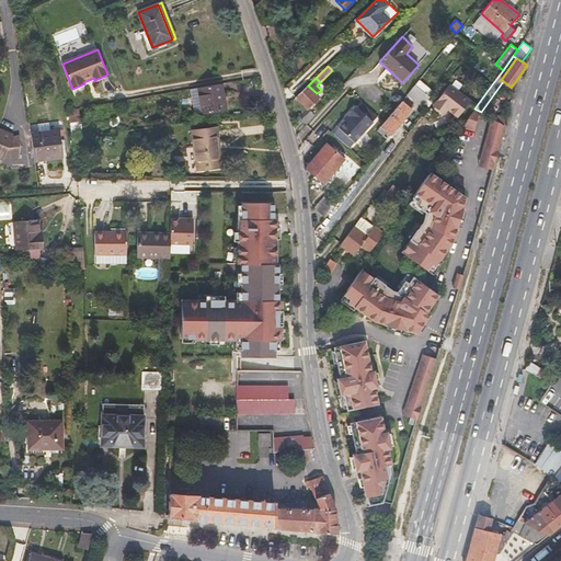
[(470,101),(447,82),(431,103),(444,113),(447,110),(458,117),(470,101)]
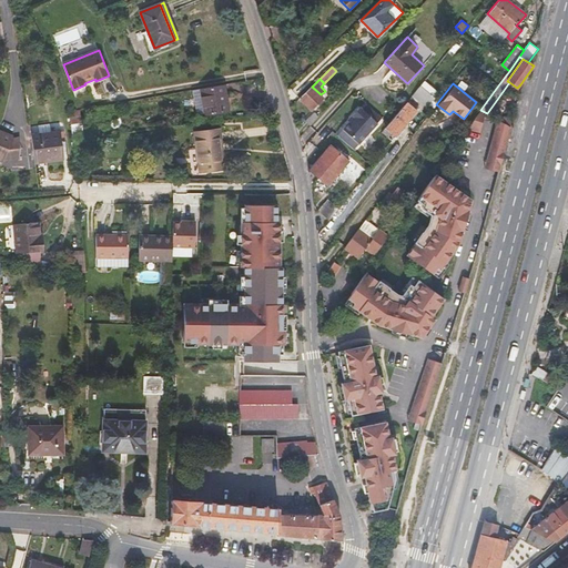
[(230,111),(224,84),(194,90),(192,90),(196,117),(230,111)]
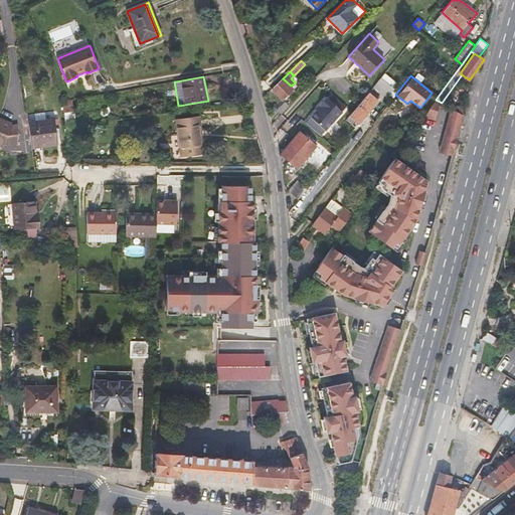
[(283,101),(294,89),(291,86),(283,78),(272,89),(283,101)]
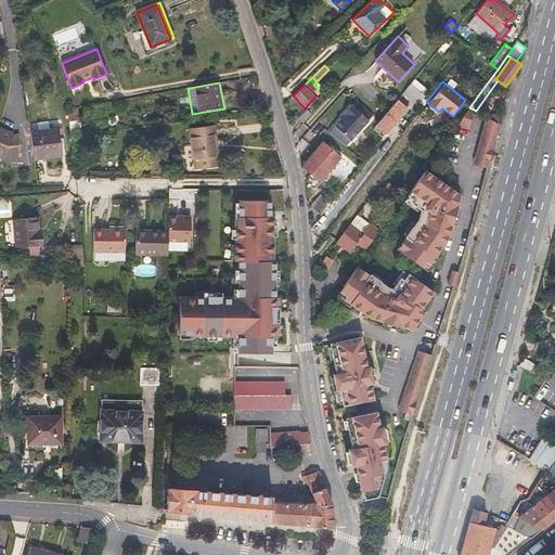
[(410,85),(403,92),(416,104),(423,95),(410,85)]
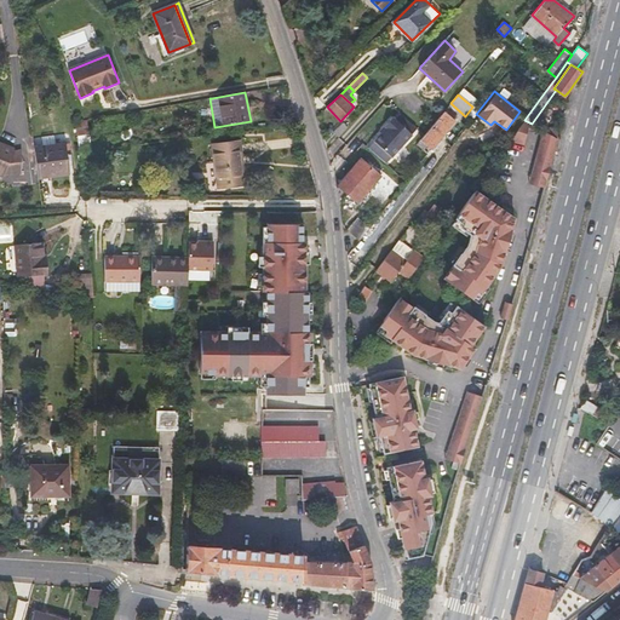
[(432,151),(458,120),(446,110),(424,136),(417,144),(424,150),(426,147),(432,151)]
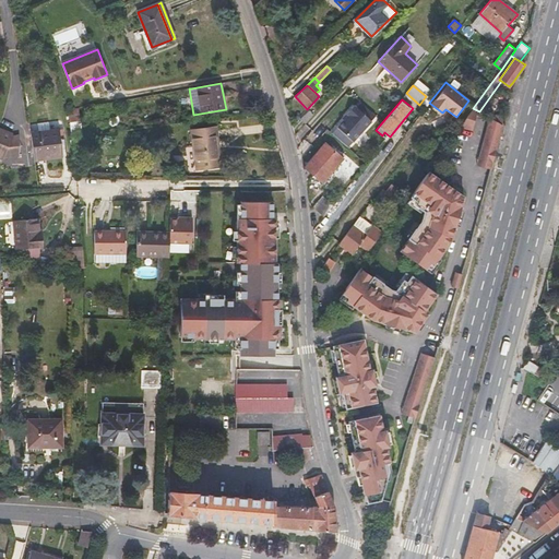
[(353,142),(371,121),(355,106),(346,115),(348,116),(344,120),(337,128),(353,142)]
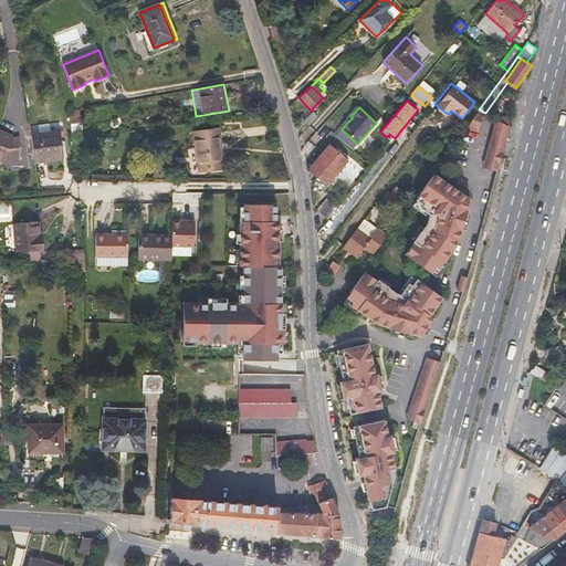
[(70,124),(82,123),(80,109),(67,111),(70,124)]
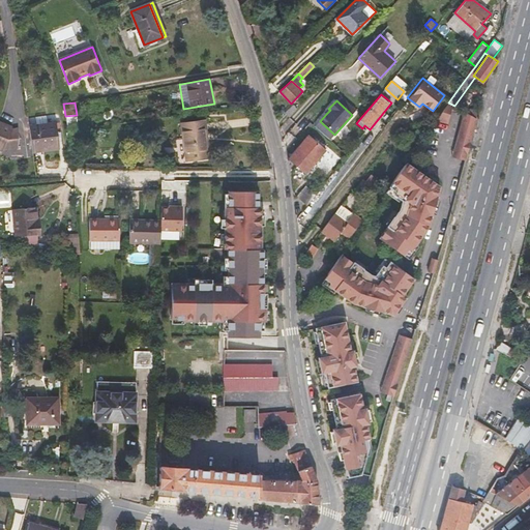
[(436,121),(449,123),(454,106),(448,102),(436,121)]
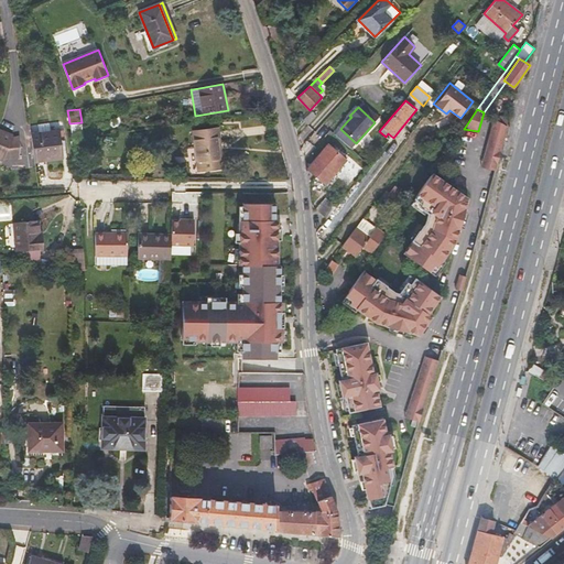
[(307,125),(316,116),(312,111),(303,120),(307,125)]
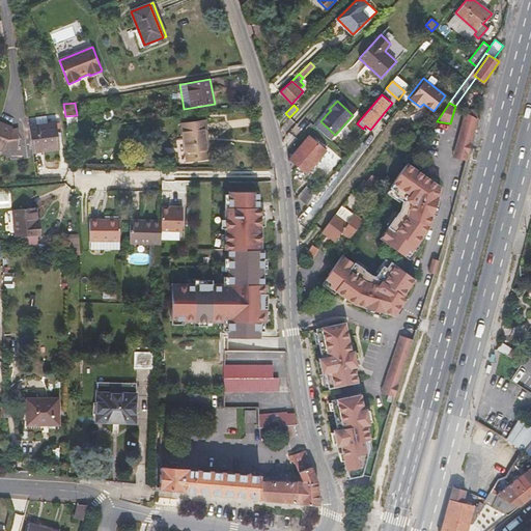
[(453,157),(467,160),(475,128),(477,118),(465,111),(453,157)]
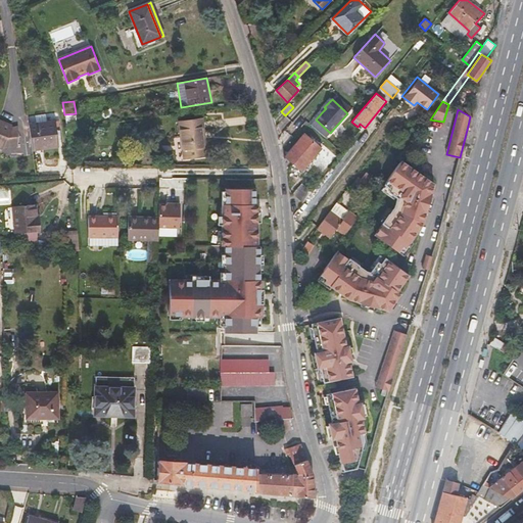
[(78,127),(76,113),(64,114),(66,128),(78,127)]
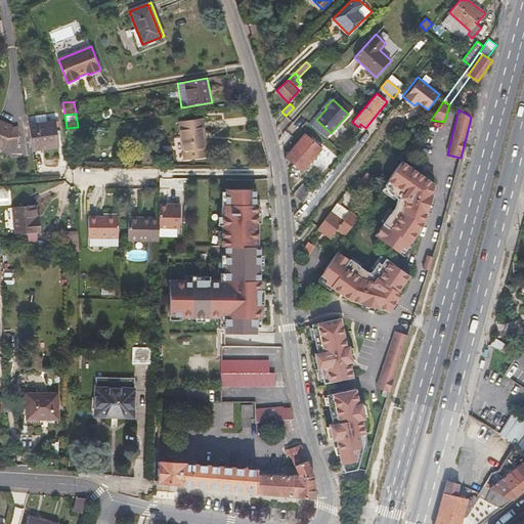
[(208,156),(203,119),(179,122),(184,159),(208,156)]
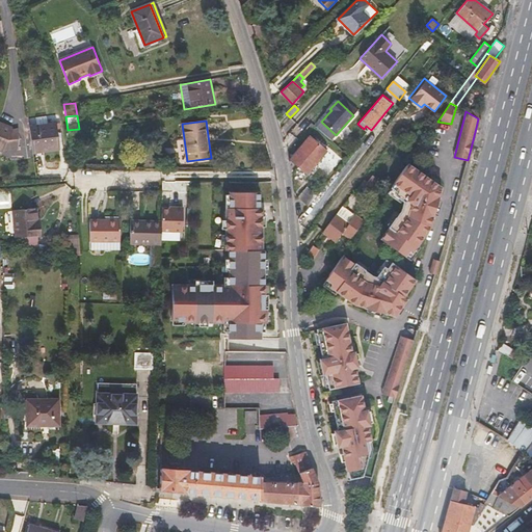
[(0,122),(0,150),(2,152),(19,151),(19,129),(11,130),(12,128),(0,122)]
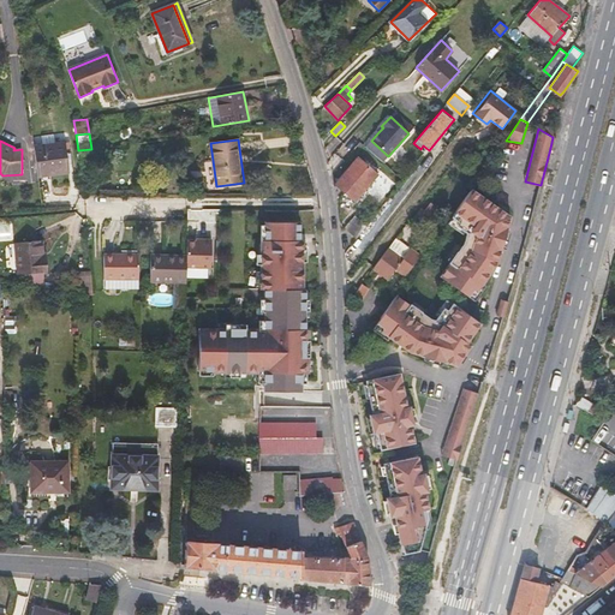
[(70,172),(66,142),(34,145),(37,177),(70,172)]
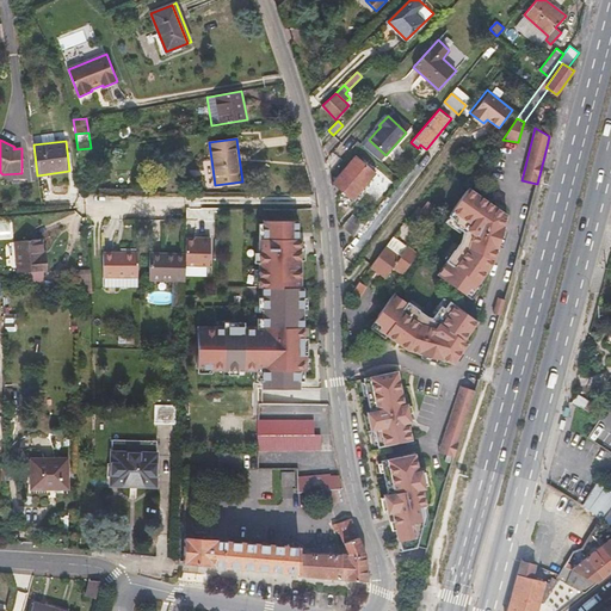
[(474,156),(464,148),(460,154),(470,162),(474,156)]
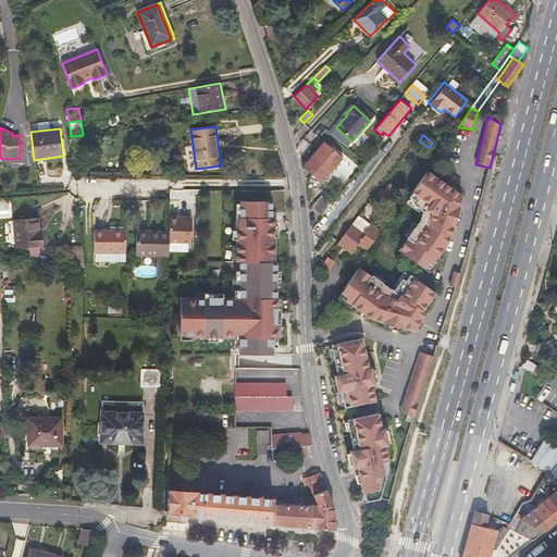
[(321,182),(343,158),(324,143),(304,166),(312,174),(321,182)]
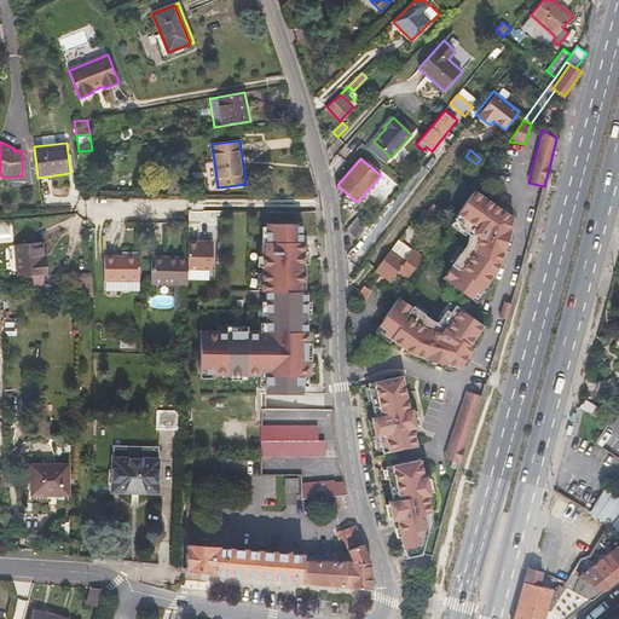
[(491,204),(473,191),(453,219),(461,224),(458,227),(469,236),(467,246),(460,255),(452,265),(452,266),(443,279),(470,299),(475,293),(479,295),(499,265),(502,255),(503,255),(508,236),(510,230),(509,230),(513,219),(509,217),(491,204)]
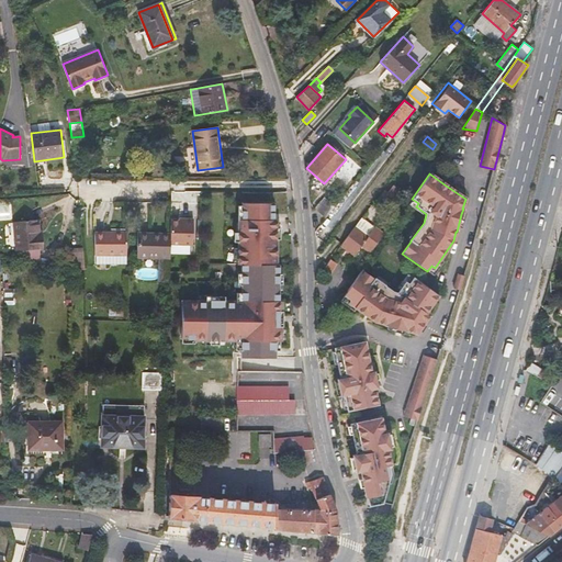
[(390,205),(401,191),(393,186),(383,199),(390,205)]
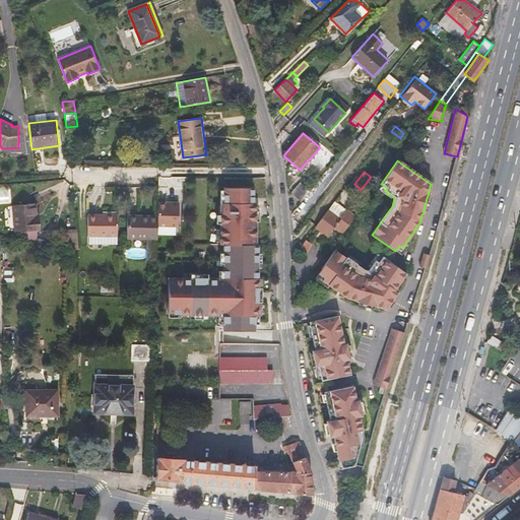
[(300,182),(290,193),(301,202),(310,190),(300,182)]
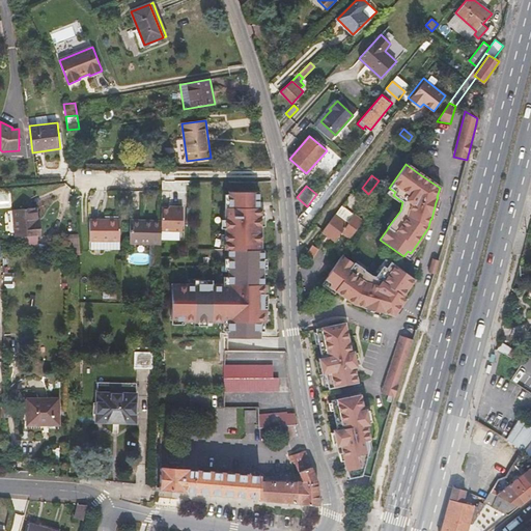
[(226,247),(263,248),(263,243),(263,220),(263,216),(263,197),(263,191),(226,190),(226,222),(226,247)]
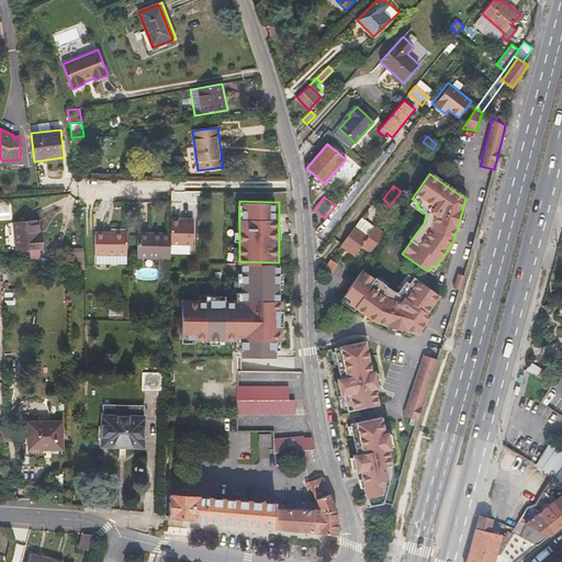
[(186,221),(171,221),(171,233),(170,235),(170,244),(193,245),(193,220),(186,218),(186,221)]
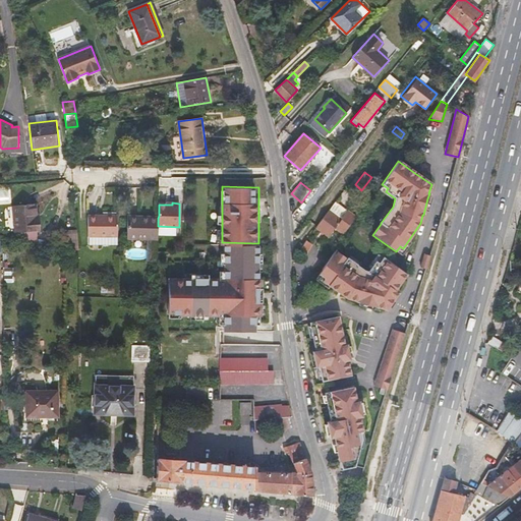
[(335,203),(329,211),(341,220),(347,212),(335,203)]
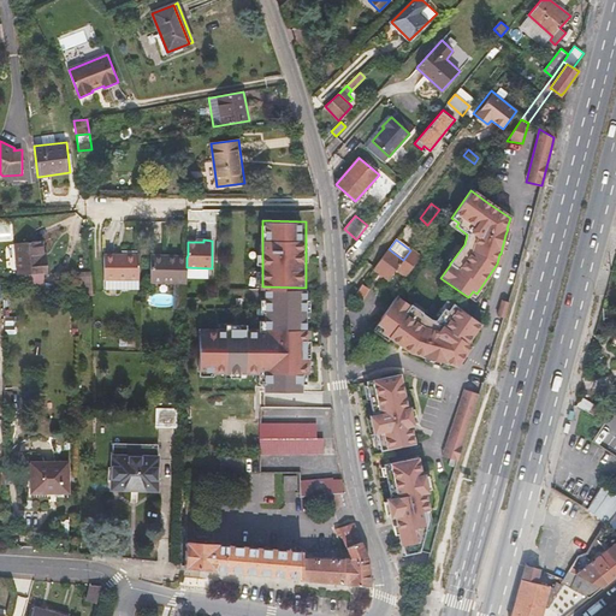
[(43,258),(43,241),(15,243),(17,274),(47,274),(47,256),(43,258)]
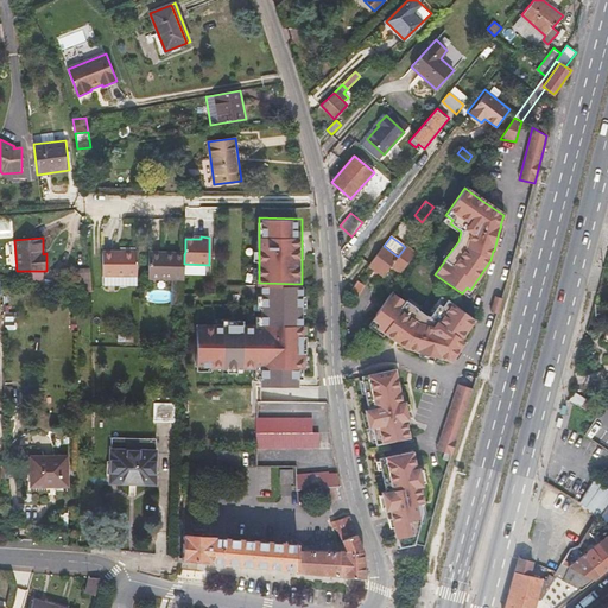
[(405,247),(398,257),(384,246),(368,266),(384,277),(391,266),(400,273),(416,253),(406,246),(405,247)]
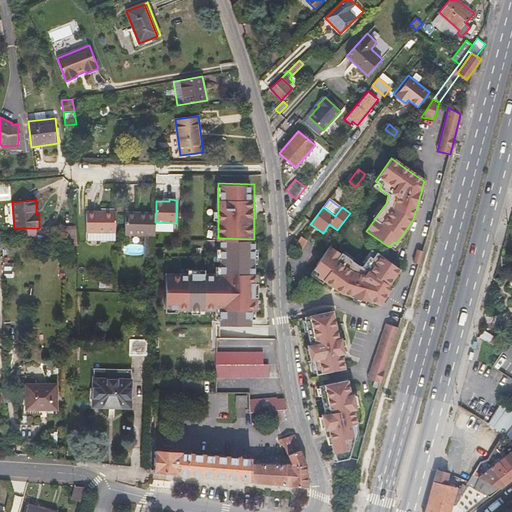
[(115,240),(115,211),(99,211),(99,213),(86,213),(86,233),(87,233),(87,240),(115,240)]
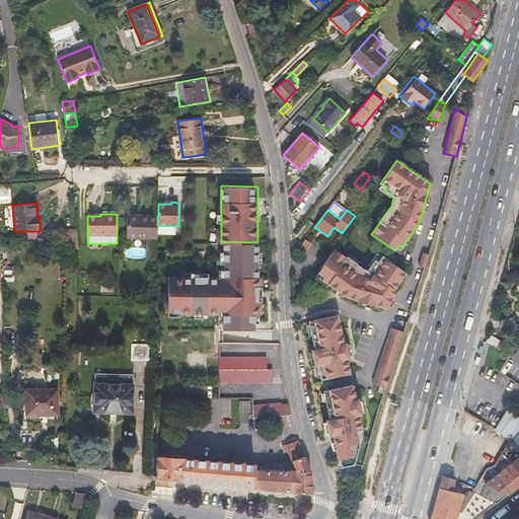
[(157,225),(157,217),(139,217),(139,215),(127,215),(127,238),(157,238),(157,225)]
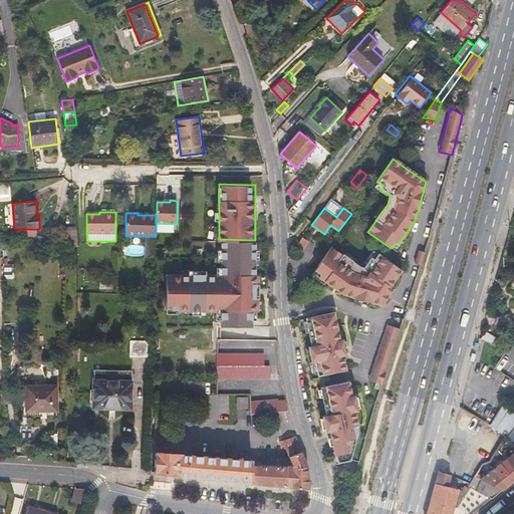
[(78,246),(76,230),(67,231),(67,245),(78,246)]
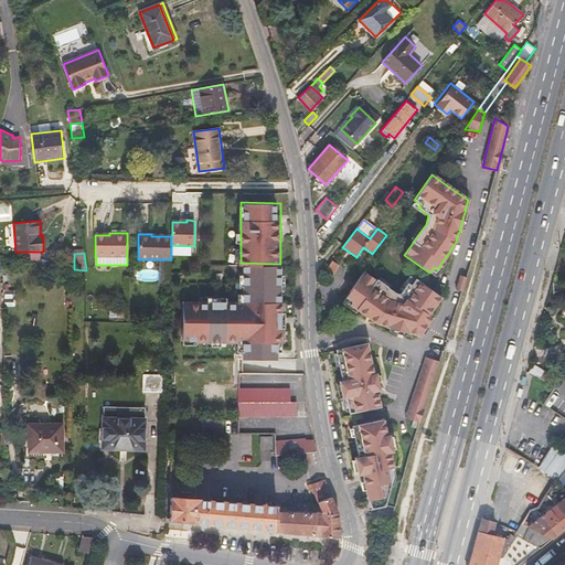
[(241,263),(241,301),(285,301),(285,284),(285,264),(280,264),(241,263)]
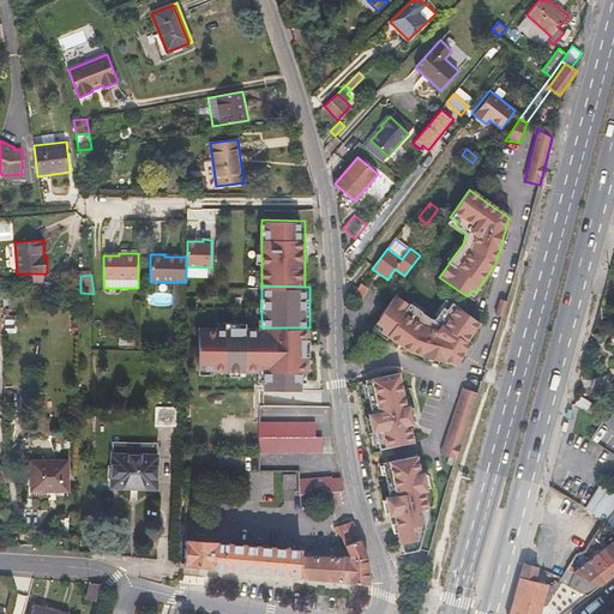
[(408,306),(395,296),(375,323),(381,327),(379,332),(409,353),(420,355),(419,356),(434,360),(444,362),(455,365),(469,345),(465,342),(479,323),(457,308),(451,305),(451,304),(446,311),(441,308),(433,320),(428,319),(419,313),(420,313),(409,305),(408,306)]
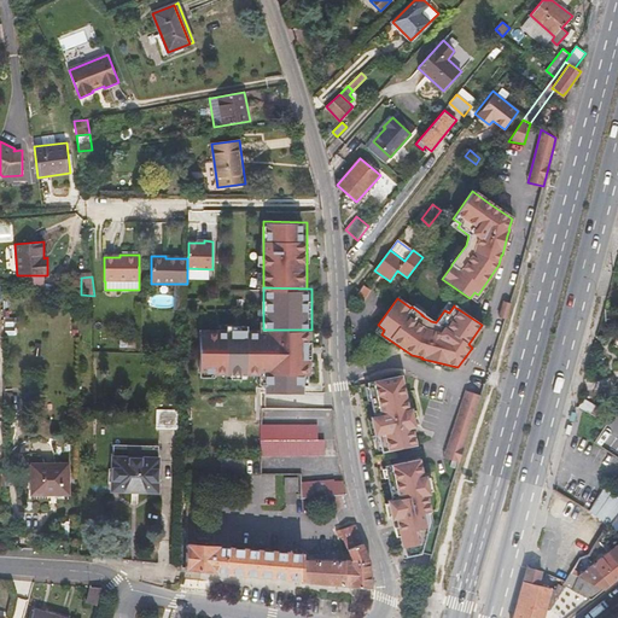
[(499,316),(506,319),(511,303),(505,301),(499,316)]
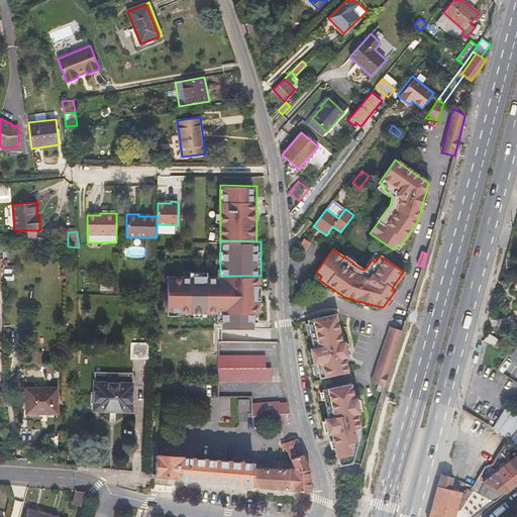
[(261,276),(220,276),(182,276),(168,276),(168,313),(179,313),(197,313),(218,313),(218,321),(224,321),(224,324),(224,328),(260,328),(260,324),(260,320),(260,300),(261,295),(261,289),(261,276)]
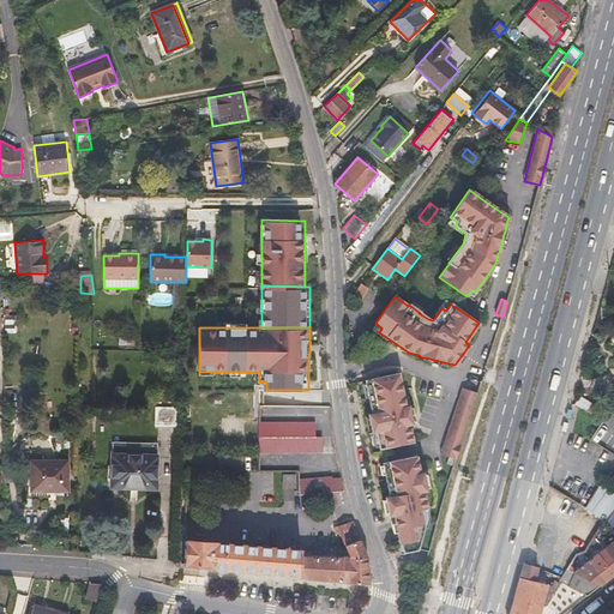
[(613,329),(593,401),(613,405),(613,404),(613,329)]
